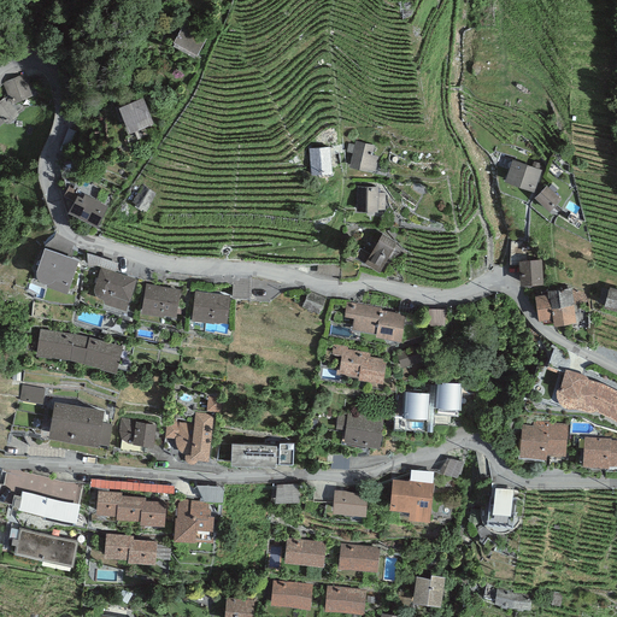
[(207,35),(184,22),(174,42),(197,54),(207,35)]
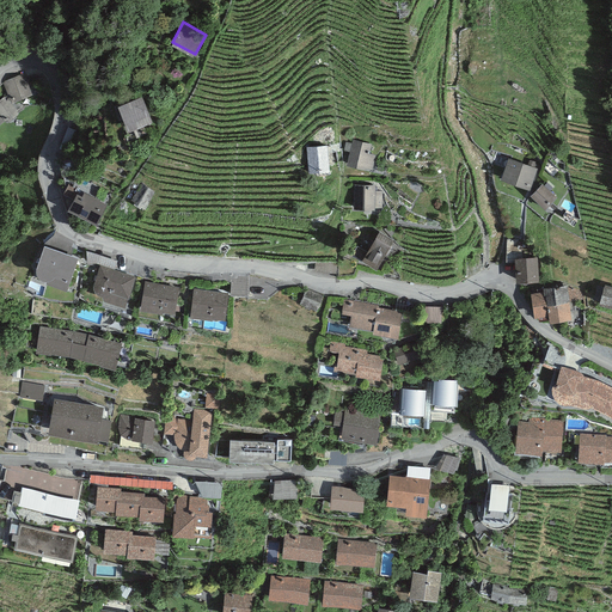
[(18,112),(11,103),(32,95),(23,73),(0,80),(6,96),(0,99),(0,114),(6,122),(18,112)]
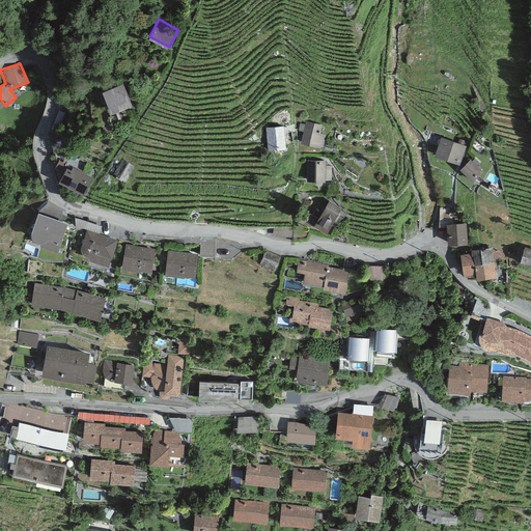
[(123,84),(102,92),(111,114),(111,116),(108,117),(112,127),(129,119),(123,109),(132,106),(123,84)]
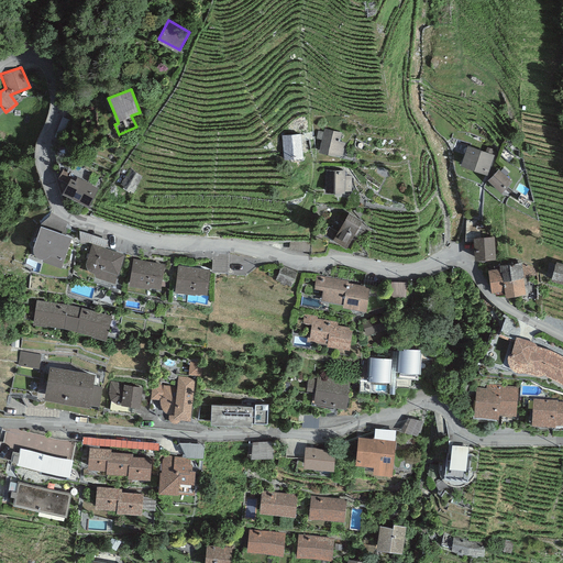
[(342,132),(324,129),(319,152),(342,157),(345,143),(340,142),(342,132)]
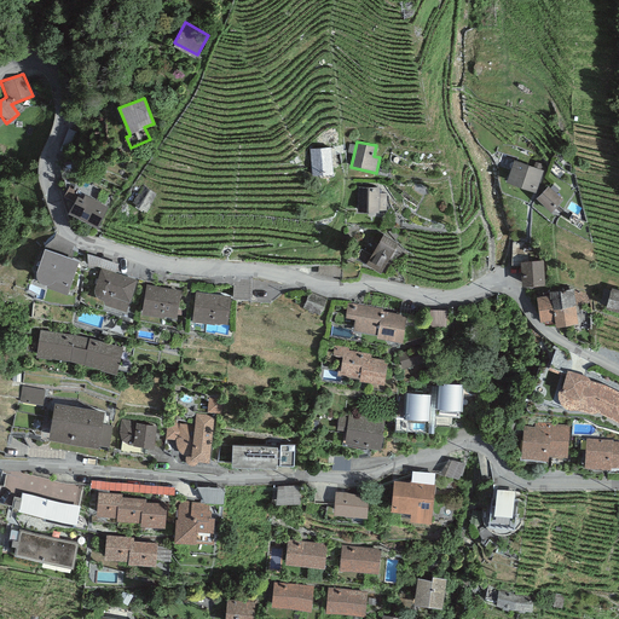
[(312,149),(313,178),(334,177),(333,148),(312,149)]
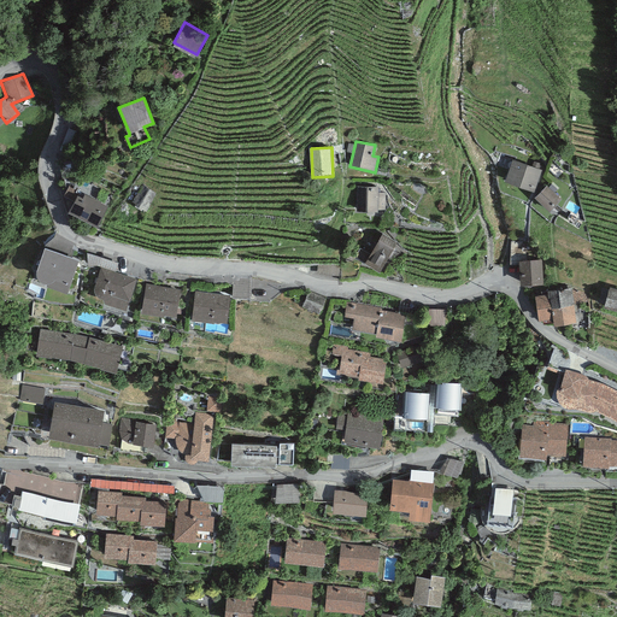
[(541,169),(512,159),(505,181),(534,191),(541,169)]
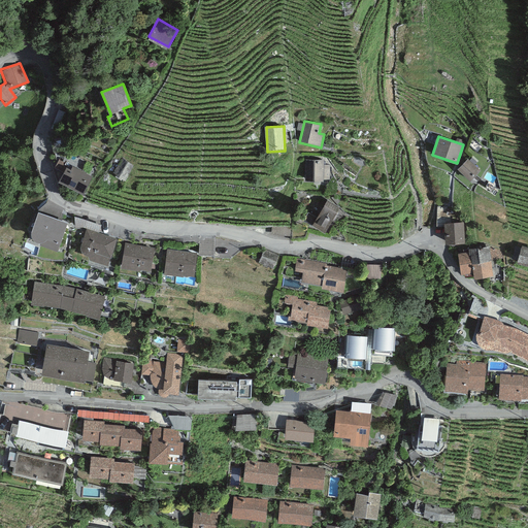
[(59,158),(54,167),(61,171),(66,162),(59,158)]
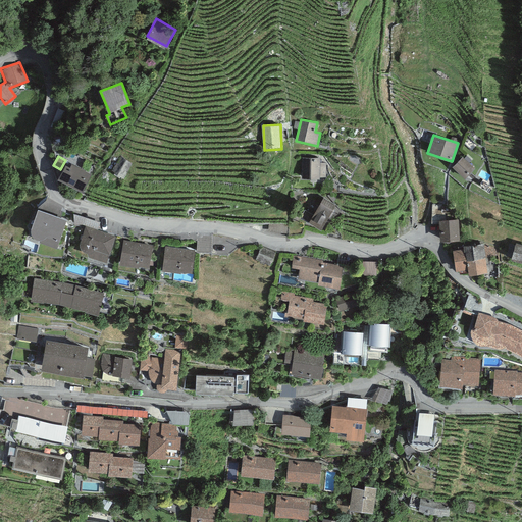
[(133,164),(121,156),(111,170),(122,178),(133,164)]
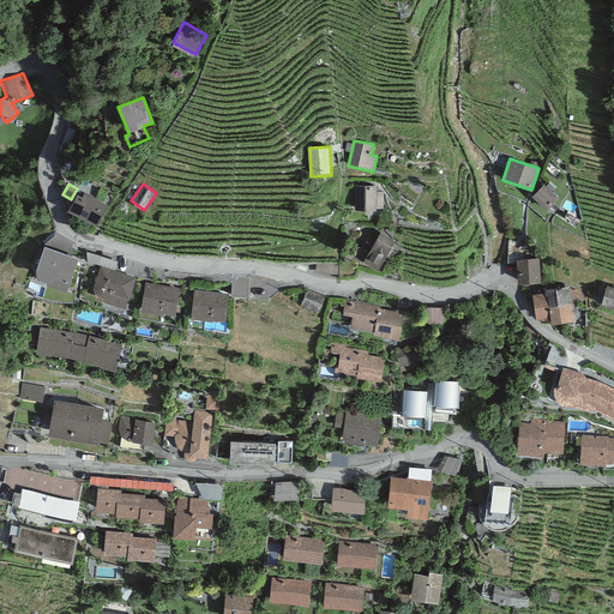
[(377,185),(355,185),(355,210),(375,210),(375,209),(383,209),(383,192),(377,192),(377,185)]
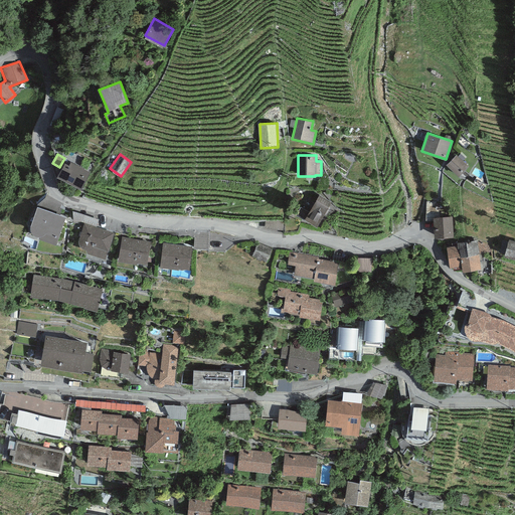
[(468,166),(456,155),(446,165),(458,177),(468,166)]
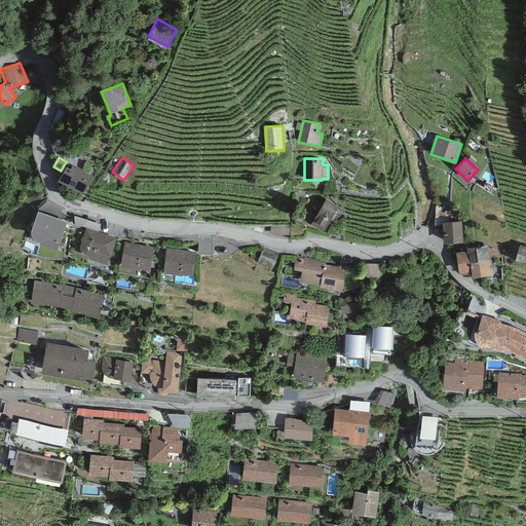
[(91,176),(72,165),(70,170),(66,166),(58,181),(82,194),(91,176)]
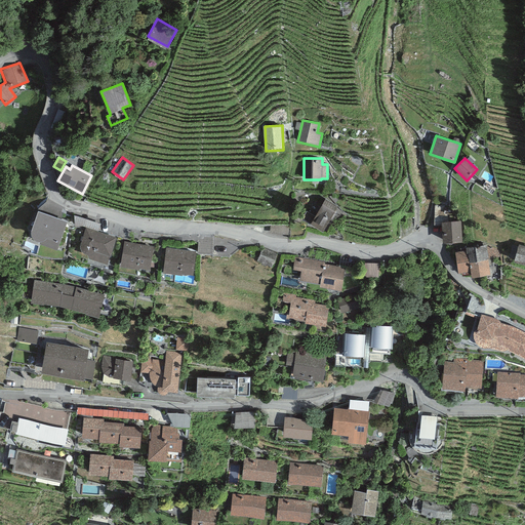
[(337,205),(325,198),(315,215),(306,210),(301,218),(322,231),(337,205)]
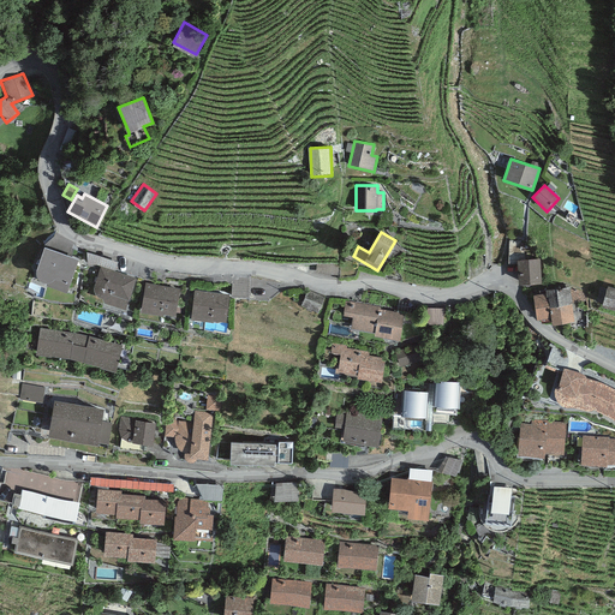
[(78,258),(45,246),(36,269),(35,270),(36,273),(36,275),(37,278),(39,279),(41,280),(43,280),(46,281),(46,285),(66,292),(78,258)]
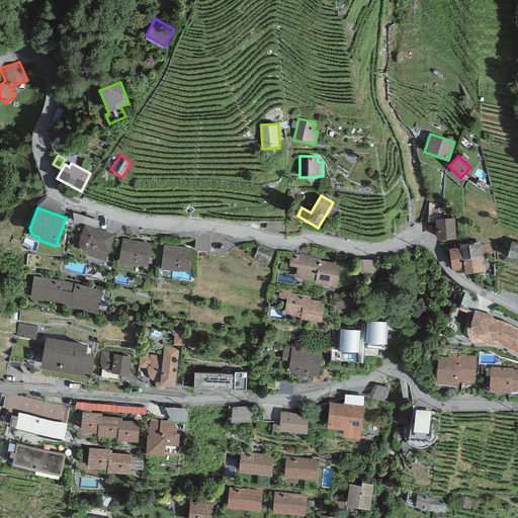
[(457,218),(439,220),(441,241),(459,239),(457,218)]
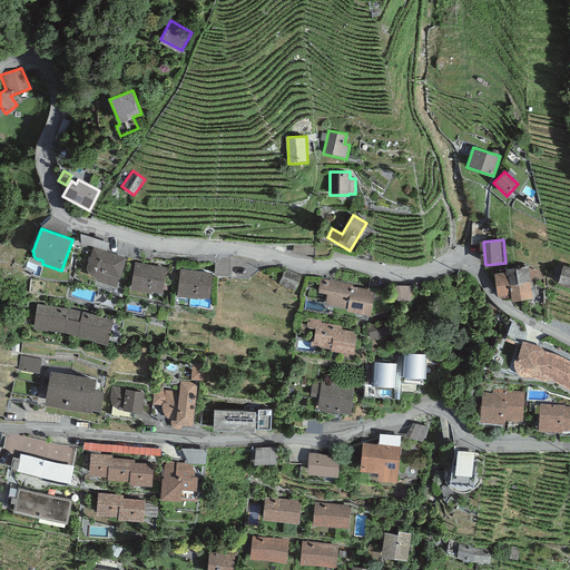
[(126,257),(92,247),(87,264),(87,266),(88,269),(89,272),(91,273),(95,274),(97,279),(116,286),(119,277),(120,277),(126,257)]
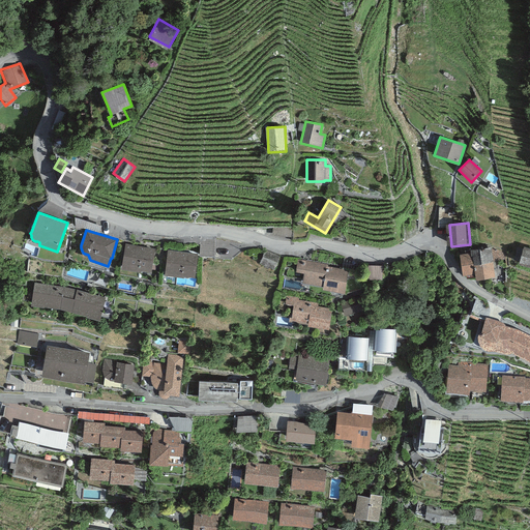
[(155,248),(125,243),(121,268),(141,272),(141,269),(151,271),(155,248)]
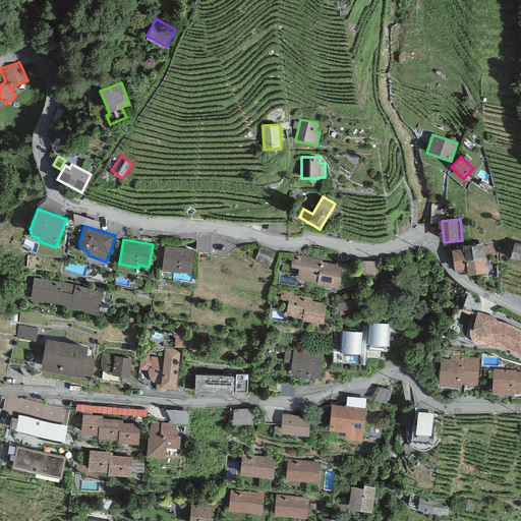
[(482,242),(462,245),(463,248),(452,250),(455,271),(467,269),(467,274),(486,272),(482,242)]
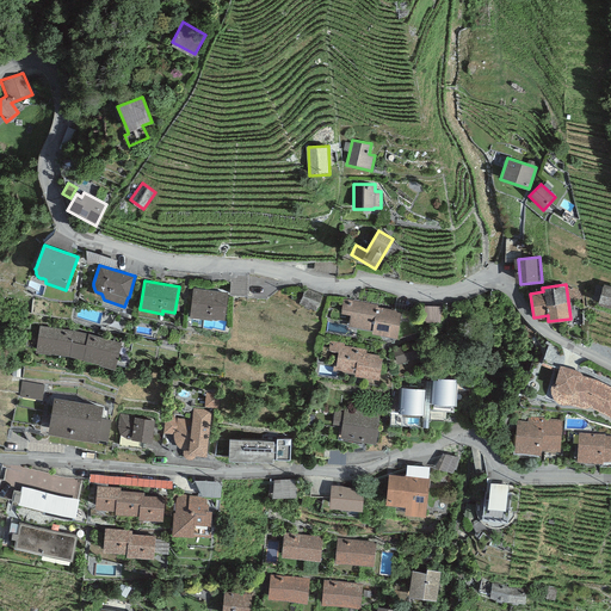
[(610,285),(603,284),(598,302),(610,306),(610,285)]
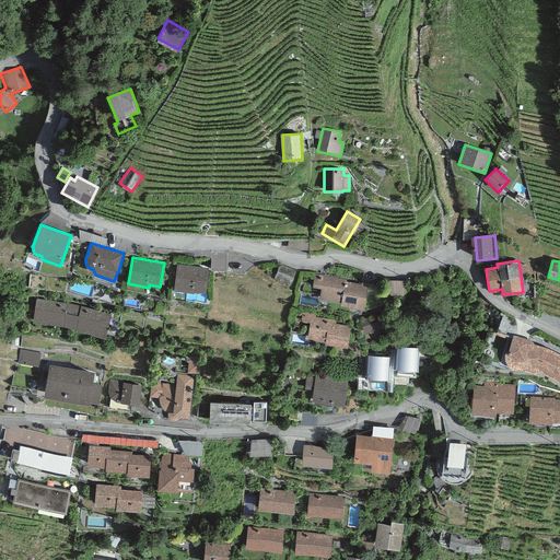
[(209,268),(177,264),(173,290),(194,293),(194,291),(206,293),(209,268)]
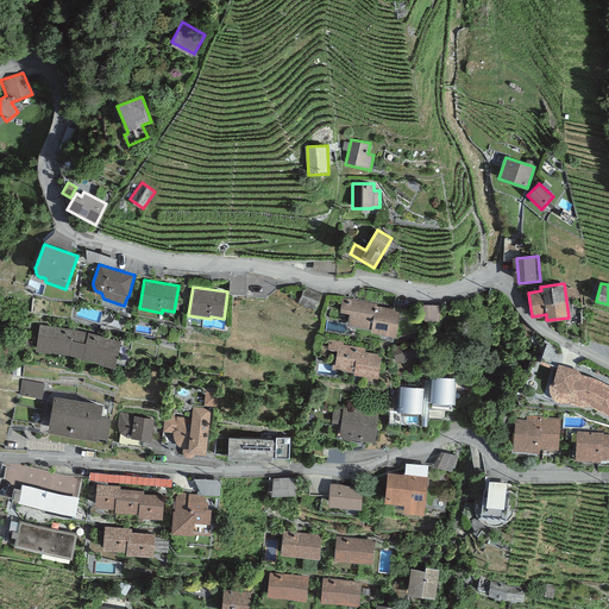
[(321,293),(305,287),(297,302),(314,309),(321,293)]
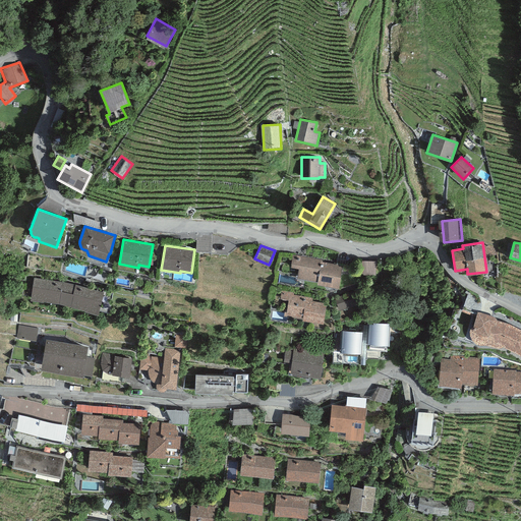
[(323,259),(293,254),(291,268),(298,269),(297,279),(317,282),(316,284),(339,288),(343,265),(322,262),(323,259)]
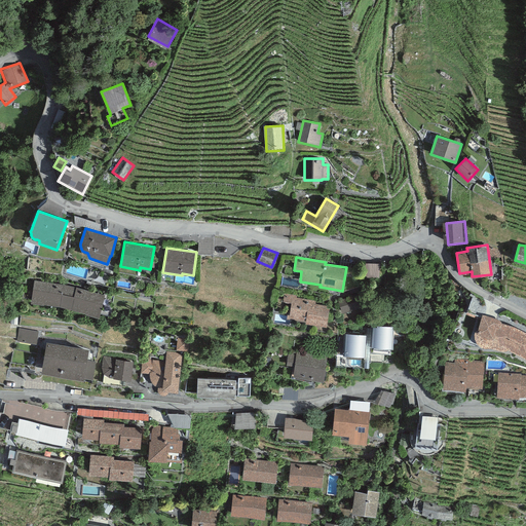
[(366,279),(380,279),(381,264),(367,264),(366,279)]
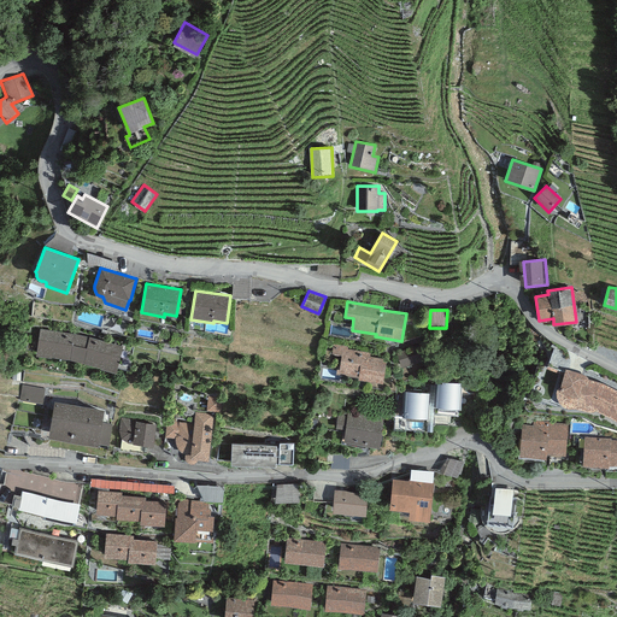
[(75,334),(40,329),(36,356),(70,358),(76,360),(82,336),(75,334)]
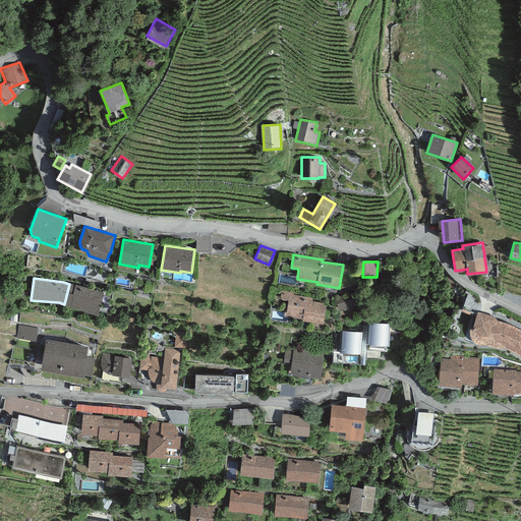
[(76,285),(69,284),(64,304),(70,305),(98,313),(104,292),(76,285)]
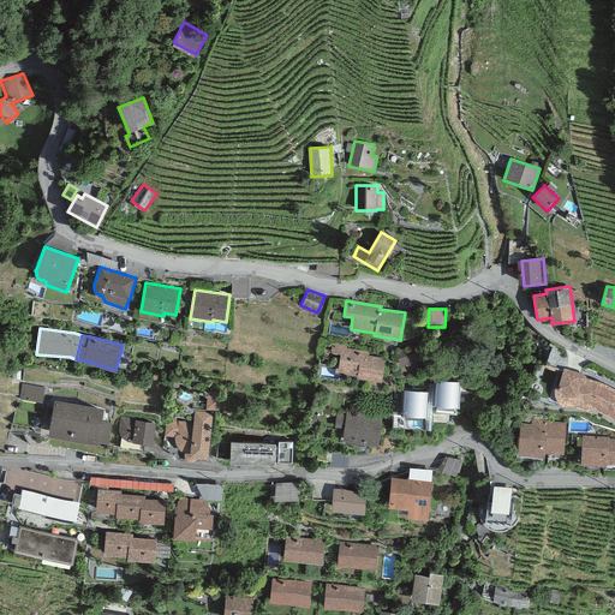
[(370,348),(332,342),(330,353),(340,354),(338,371),(357,374),(357,377),(382,382),(386,359),(369,356),(370,348)]
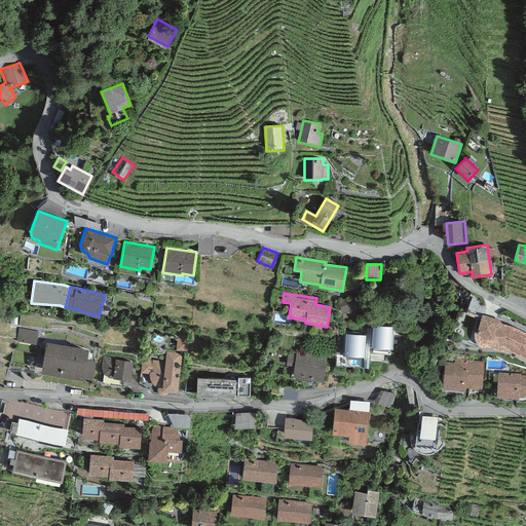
[(499,320),(482,314),(478,330),(476,330),(475,332),(474,335),(474,338),(476,341),(477,344),(479,346),(481,347),(485,347),(488,347),(492,348),(497,349),(500,350),(502,350),(505,350),(508,350),(510,350),(512,351),(525,358),(525,332),(517,328),(508,325),(503,324),(501,324),(501,323),(501,322),(500,321),(499,320)]
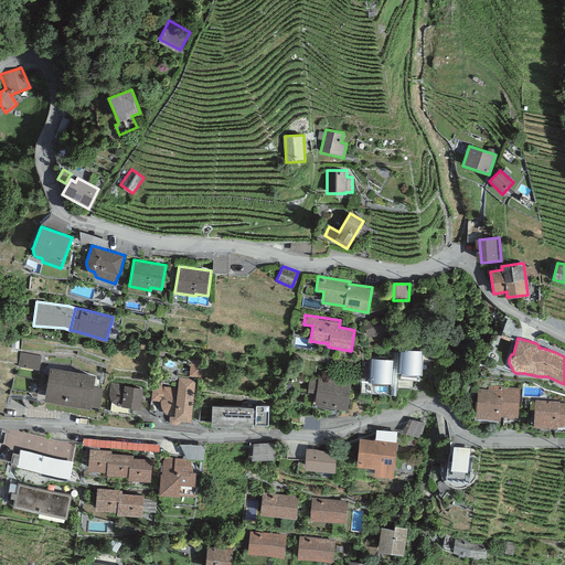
[(423,350),(405,349),(404,351),(400,350),(398,372),(422,373),(423,350)]
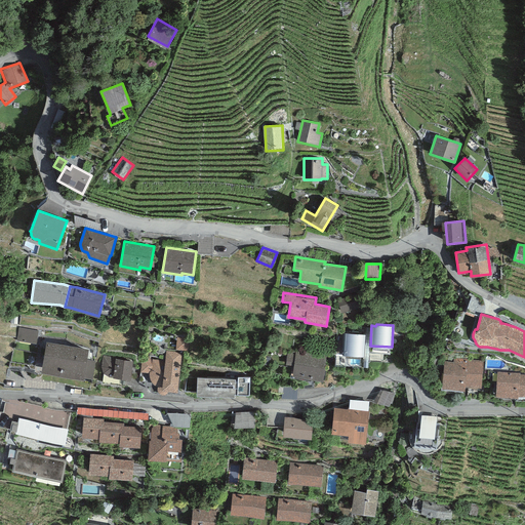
[(21,327),(19,340),(38,342),(40,328),(21,327)]
